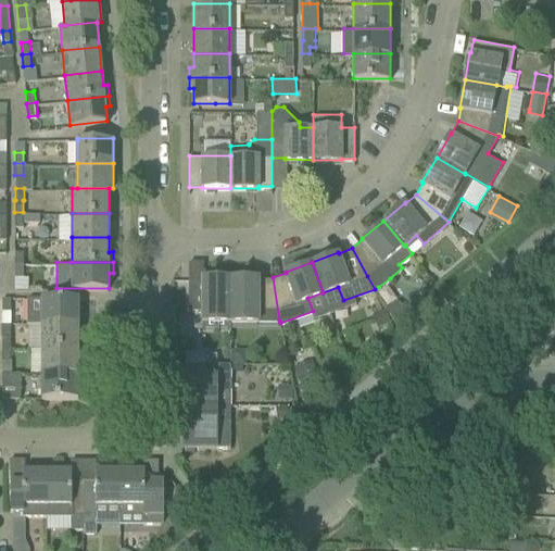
[(230,321),(230,276),(202,276),(202,277),(189,277),(189,309),(203,309),(203,325),(230,325),(230,321)]
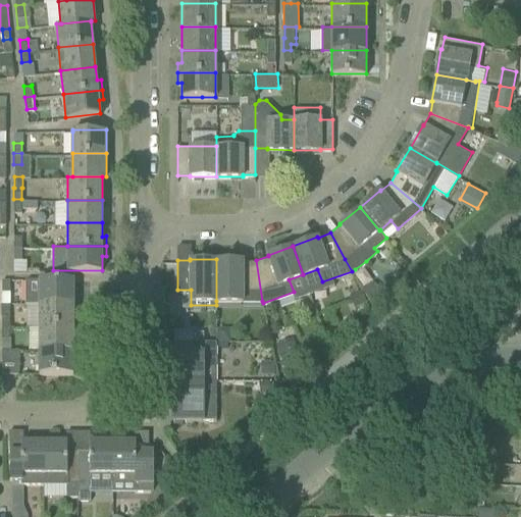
[(243,259),(216,259),(216,301),(262,301),(256,260),(243,260),(243,259)]
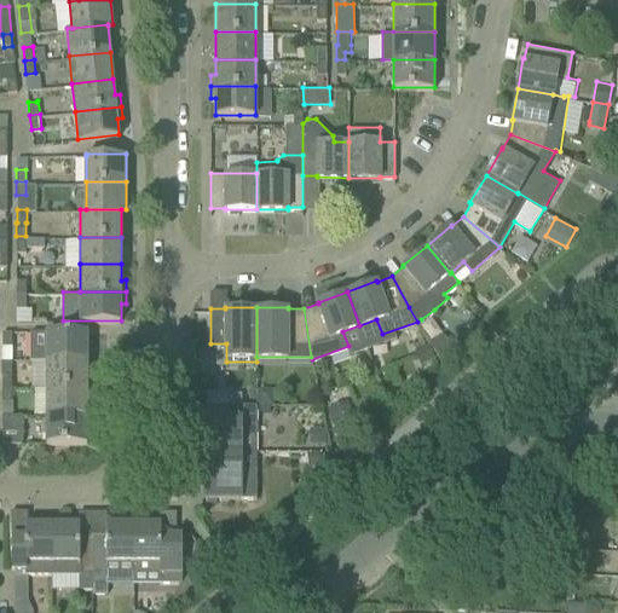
[(87,330),(30,330),(30,358),(46,358),(87,358),(87,330)]
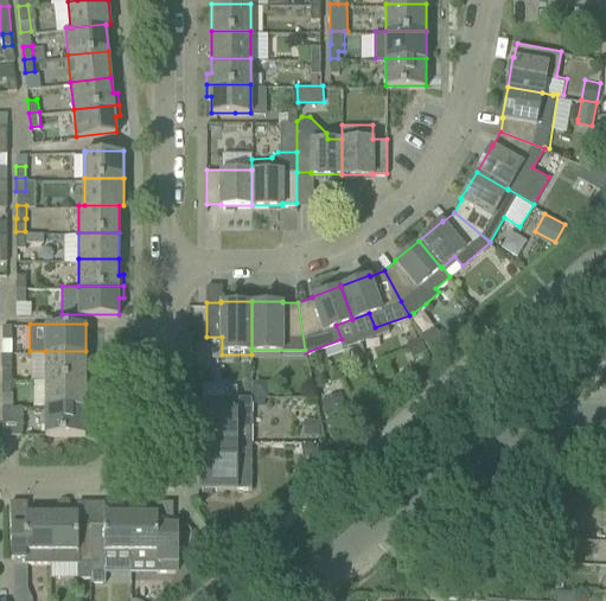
[(435,325),(421,334),(431,347),(444,338),(435,325)]
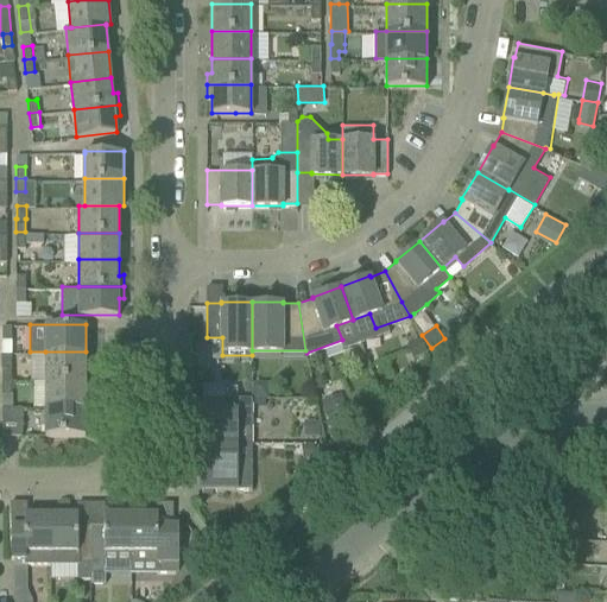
[(408,342),(413,356),(429,349),(422,335),(408,342)]
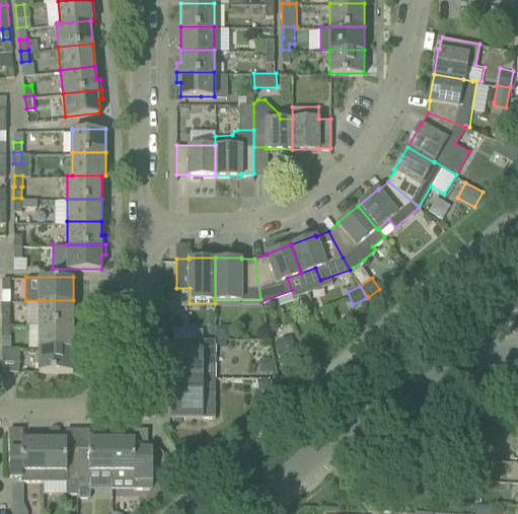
[(39,300),(39,323),(73,323),(73,300),(39,300)]
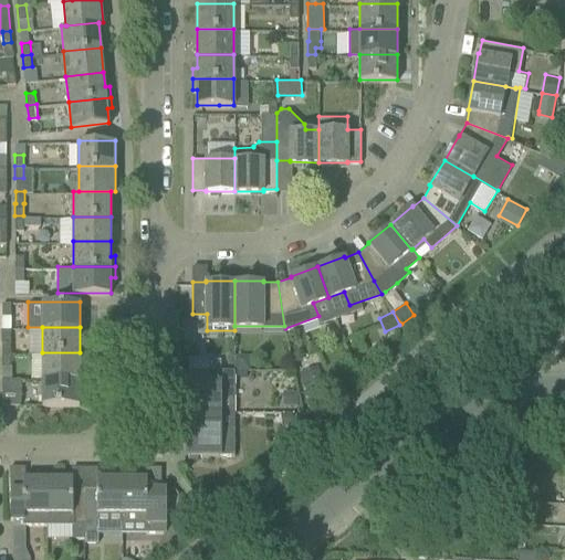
[(32,377),(42,377),(80,377),(80,352),(42,352),(32,352),(32,377)]
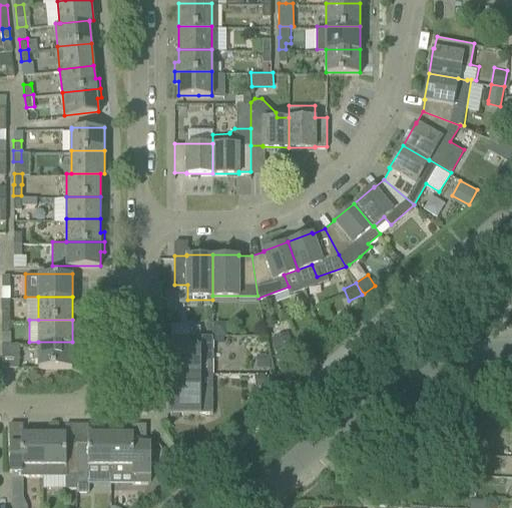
[(225,332),(225,320),(213,320),(213,332),(225,332)]
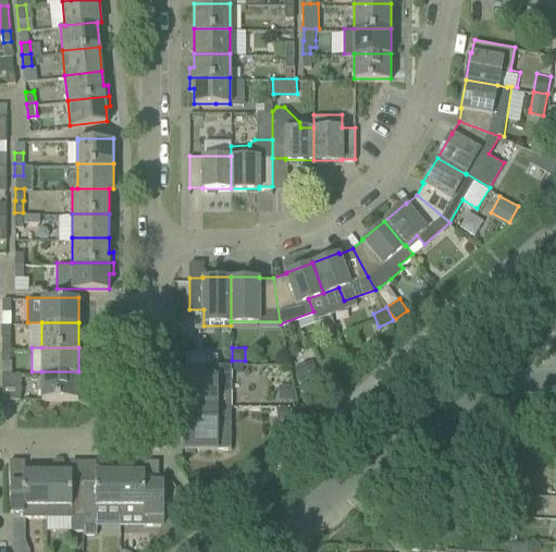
[(185,351),(185,363),(189,363),(202,363),(210,363),(210,351),(185,351)]
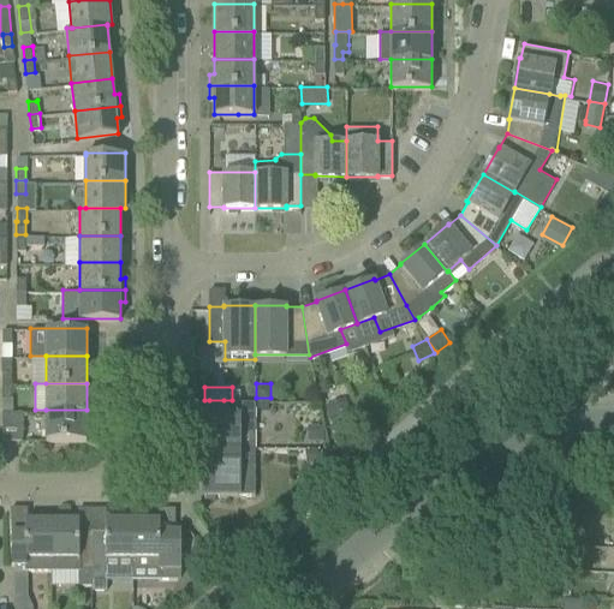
[(346,394),(326,402),(332,418),(352,411),(346,394)]
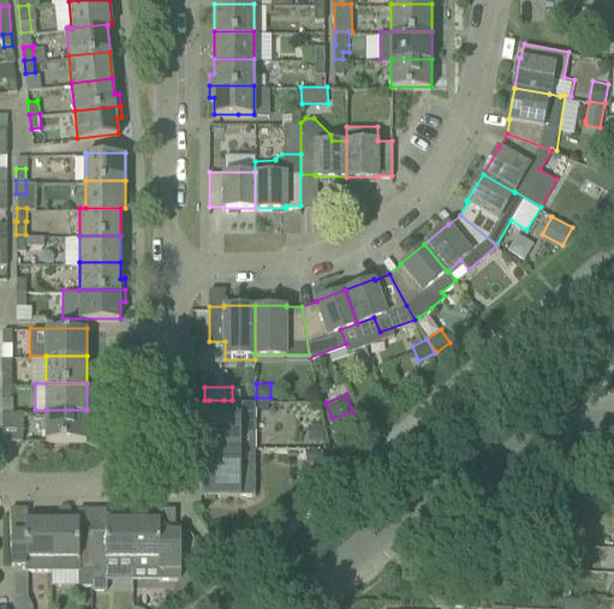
[(203,446),(255,446),(255,400),(224,400),(209,400),(204,400),(204,415),(203,415),(203,446)]
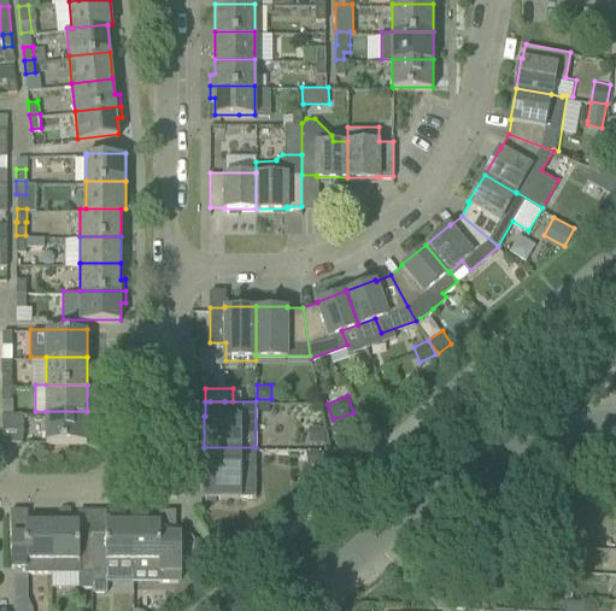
[(22,411),(3,412),(4,440),(22,440),(22,411)]
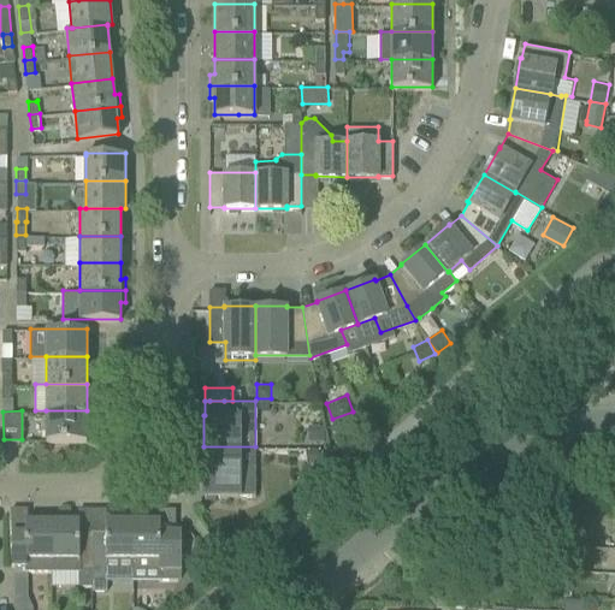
[(87,439),(87,410),(46,410),(46,439),(87,439)]
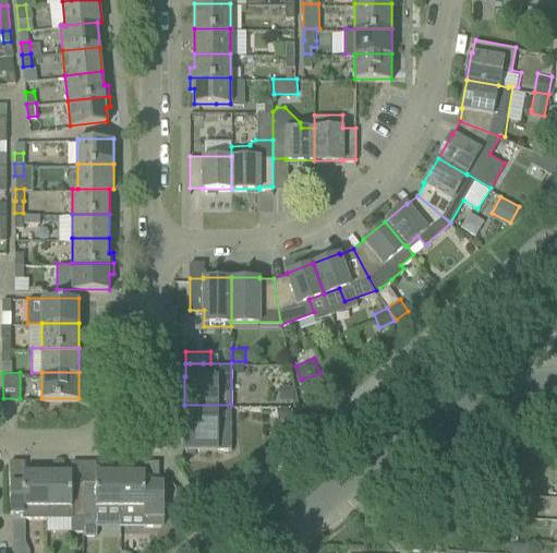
[(281,384),(281,399),(293,399),(293,384),(281,384)]
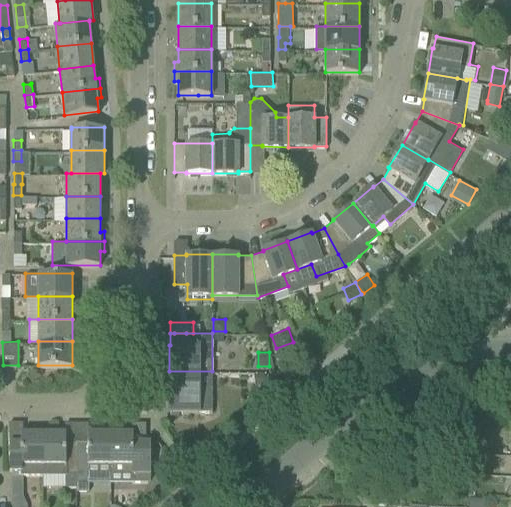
[(212,410),(212,385),(212,371),(169,371),(169,397),(170,397),(170,409),(212,410)]
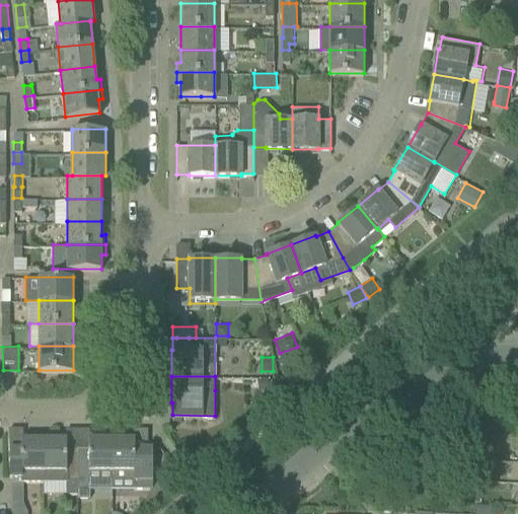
[(259,378),(259,388),(269,388),(269,378),(259,378)]
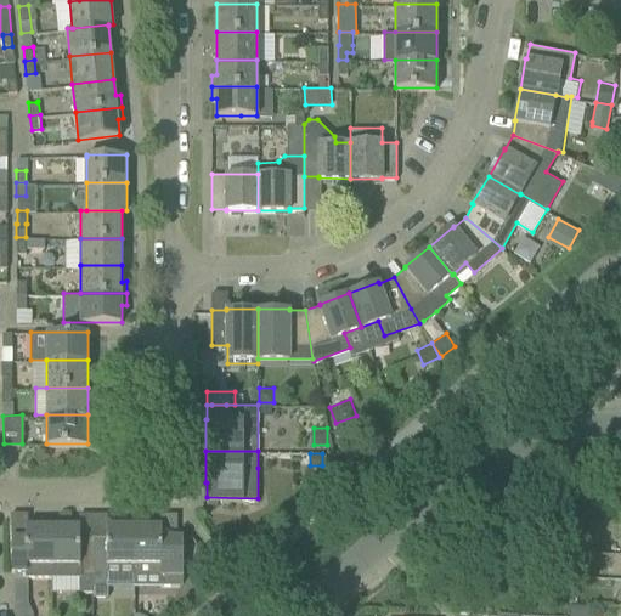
[(52,576),(52,524),(26,524),(26,536),(12,536),(12,569),(26,569),(26,576),(52,576)]
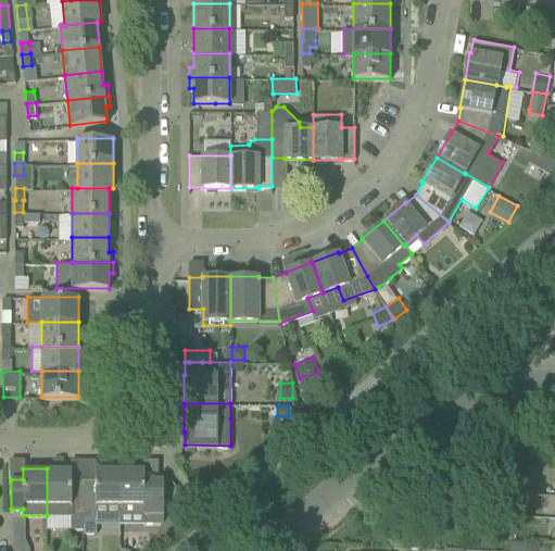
[(47,468),(47,515),(72,514),(72,527),(84,527),(84,517),(84,512),(84,479),(72,479),(72,468),(47,468)]
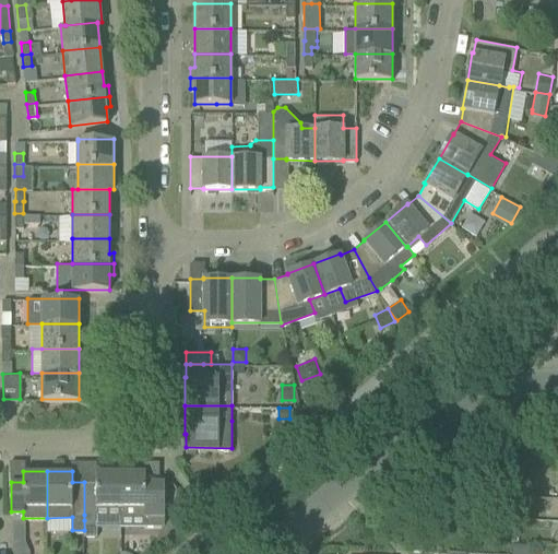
[(120,515),(120,471),(96,471),(96,482),(84,482),(84,515),(84,520),(96,520),(96,526),(121,526),(121,523),(120,515)]
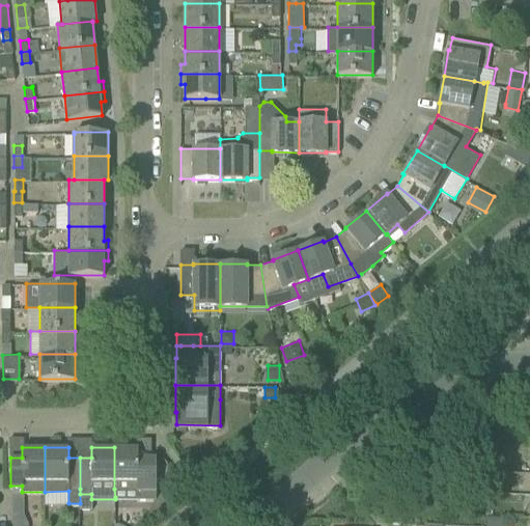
[(138,447),(114,447),(114,489),(137,489),(137,498),(154,498),(157,495),(157,457),(138,457),(138,447)]
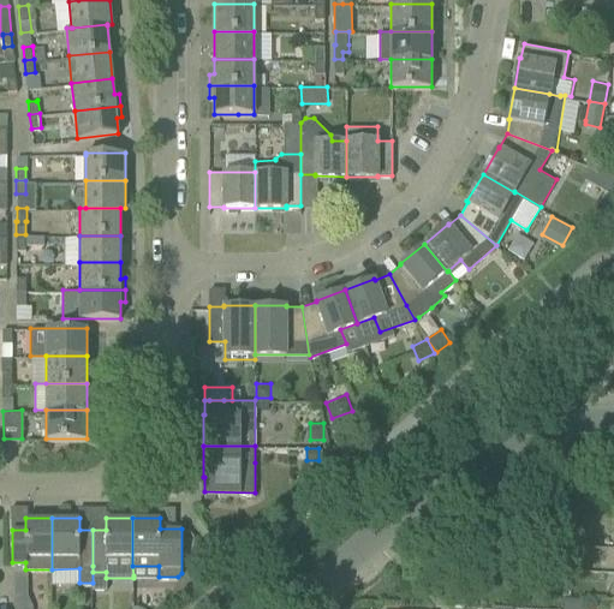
[(567,519),(566,542),(582,542),(583,520),(567,519)]
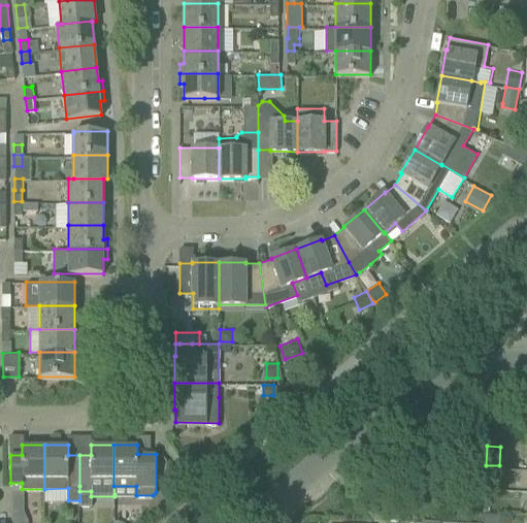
[(485,522),(499,522),(500,513),(486,512),(485,522)]
